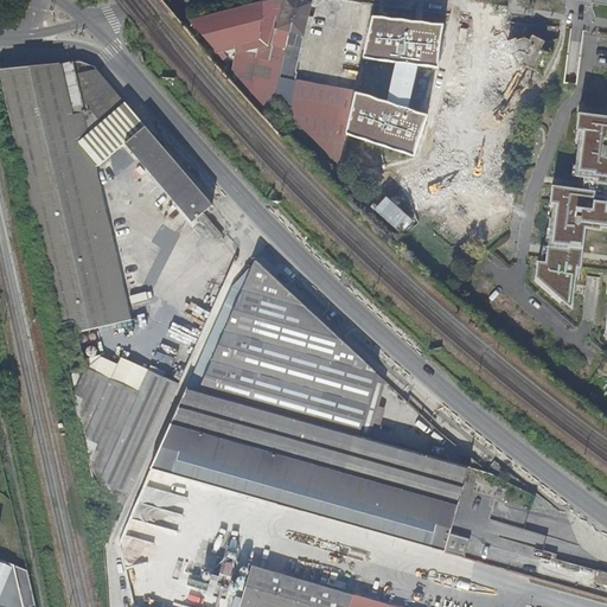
[(293,0),(273,0),(189,23),(272,112),(296,0),(293,0)]
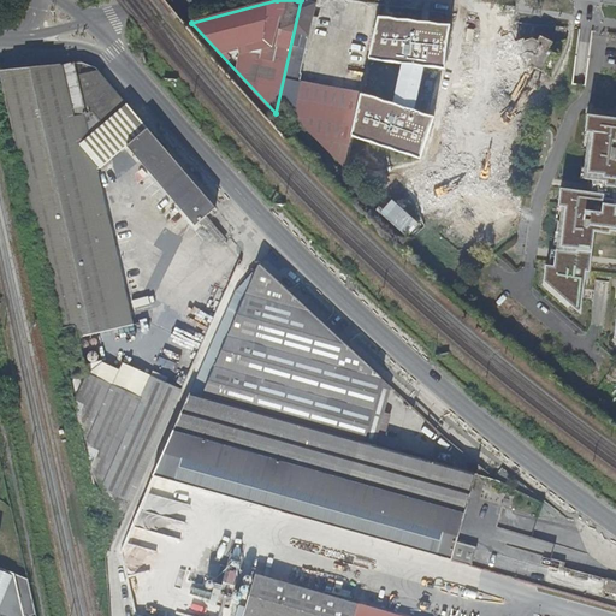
[(313,18),(315,3),(303,0),(301,0),(290,51),(279,101),(311,135),(344,171),(345,167),(351,138),(361,95),(298,82),(312,23),(313,18)]
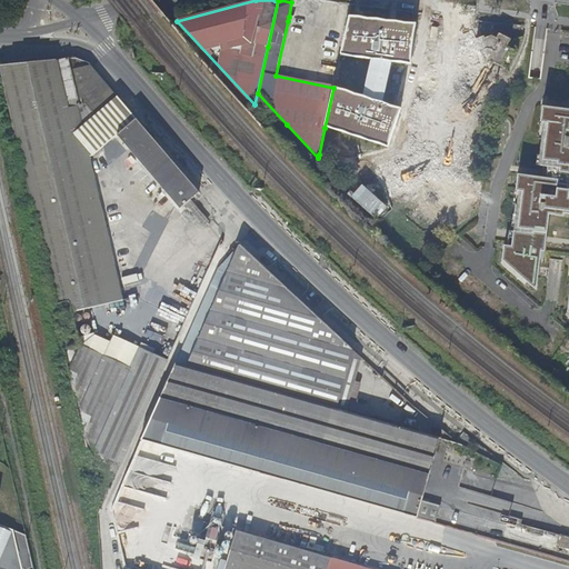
[(416,26),(349,18),(340,58),(371,61),(363,98),(333,88),(325,128),(389,149),(401,110),(382,103),(391,63),(411,66),(416,26)]
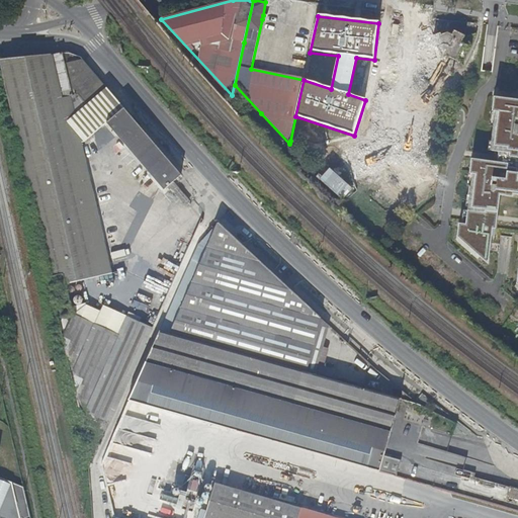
[(163,190),(180,175),(107,90),(79,59),(71,55),(61,55),(52,56),(52,55),(31,57),(0,60),(0,64),(54,289),(113,274),(83,143),(105,123),(163,190)]
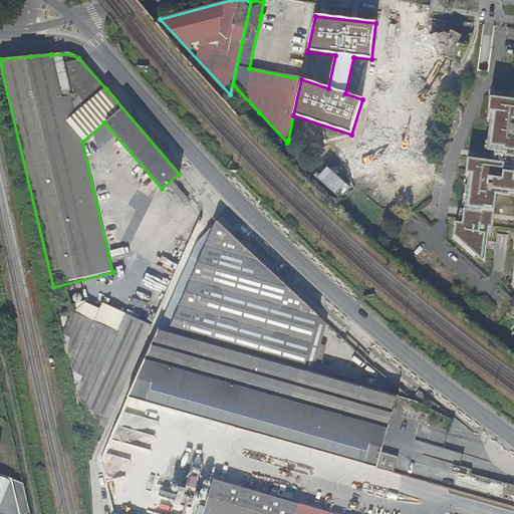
[(496,155),(495,160),(513,162),(513,92),(491,90),(491,94),(487,123),(490,123),(487,146),(496,147),(496,155)]
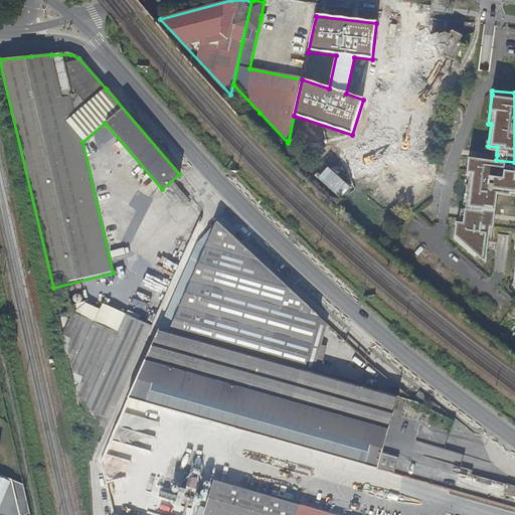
[(466,209),(465,214),(494,218),(495,214),(497,194),(514,196),(514,162),(496,160),(470,156),(469,168),(471,168),(466,209)]
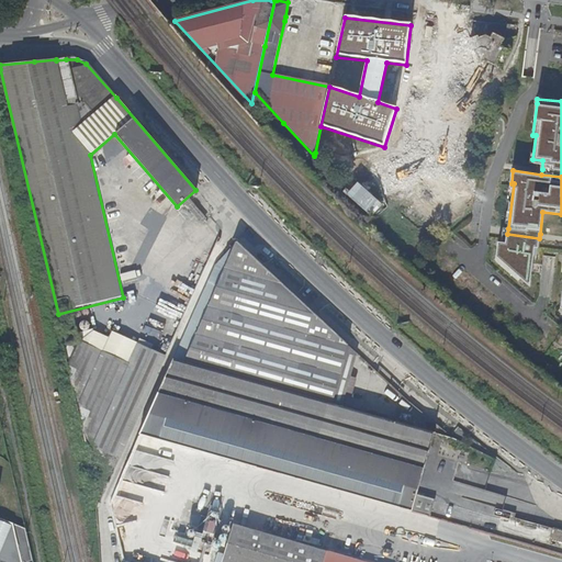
[(539,238),(507,234),(506,242),(505,249),(497,249),(496,261),(532,282),(534,272),(535,263),(535,258),(537,258),(539,239),(539,238)]
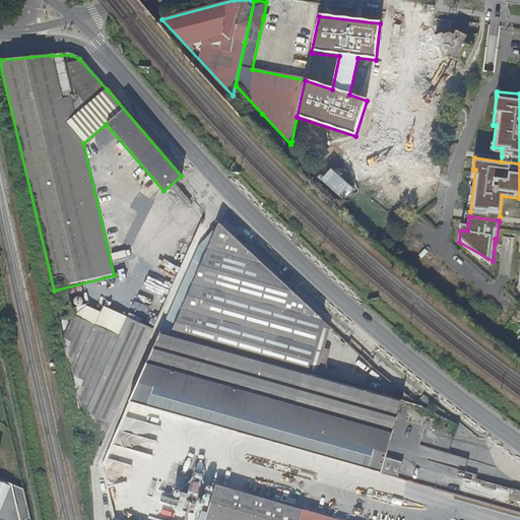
[(219,223),(199,247),(198,247),(263,264),(257,259),(247,249),(245,247),(219,223)]
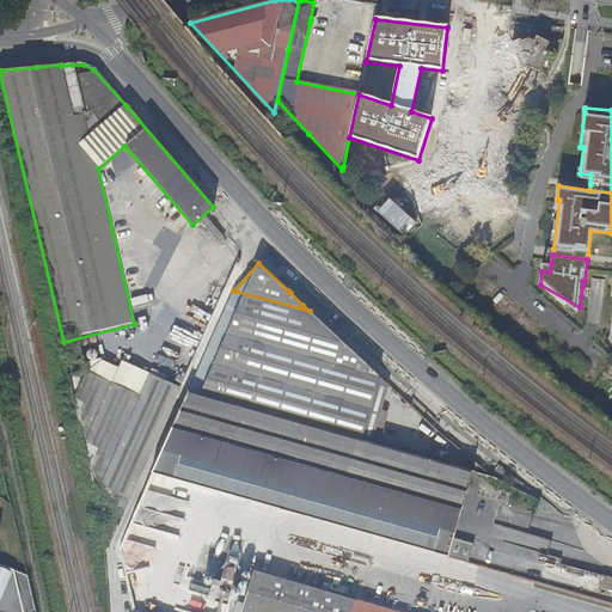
[(361,440),(379,375),(360,357),(310,311),(233,291),(189,390),(361,440)]
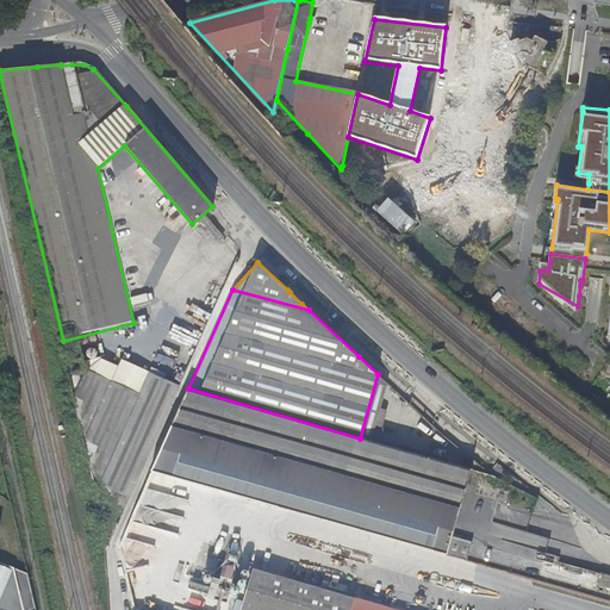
[(137,393),(67,361),(75,398),(109,542),(181,386),(148,373),(137,393)]
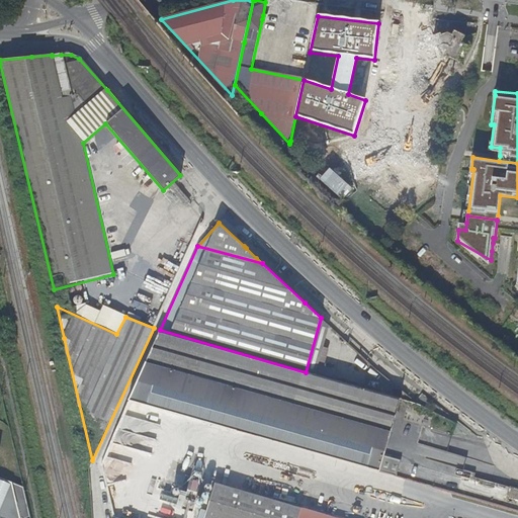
[(314,374),(328,325),(321,318),(306,372),(314,374)]
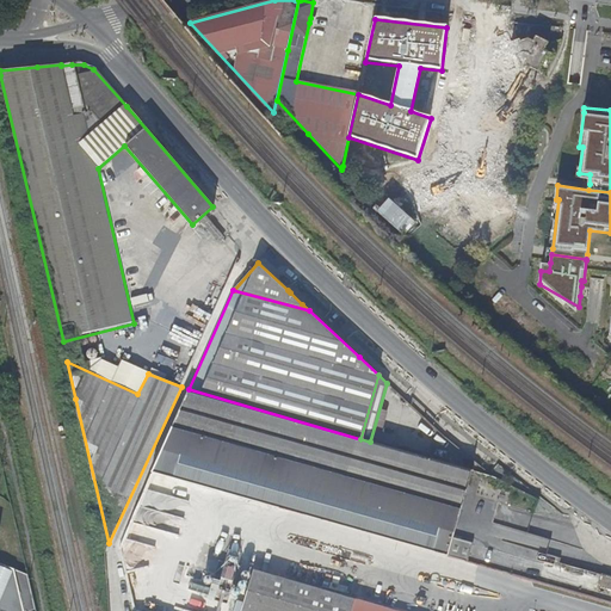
[(454,537),(473,471),(370,442),(360,439),(189,389),(162,446),(152,469),(376,536),(468,561),(473,543),(454,537)]
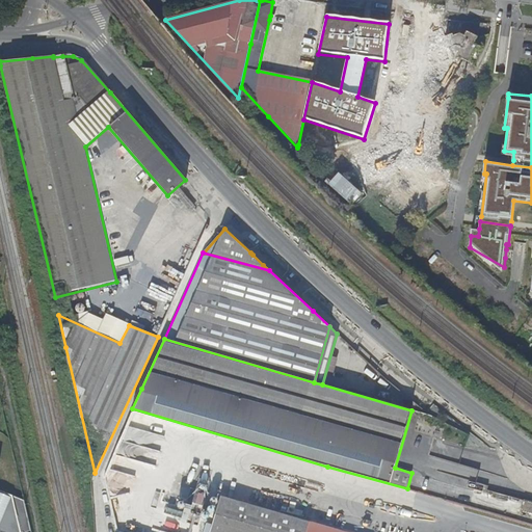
[(414,402),(411,410),(429,416),(414,402)]
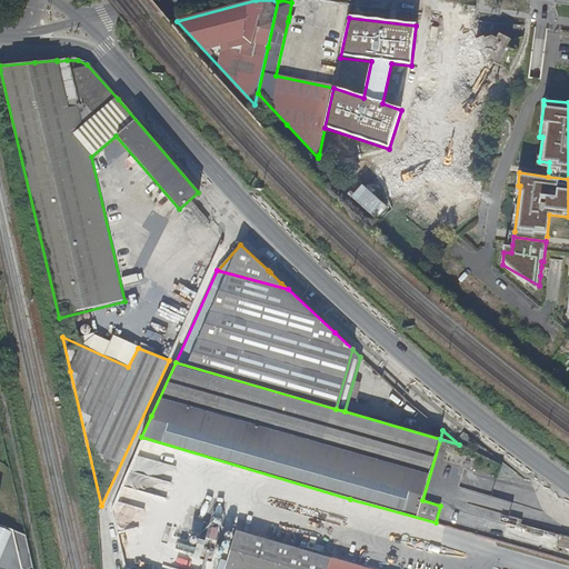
[(0,568),(20,568),(11,528),(0,522),(0,568)]
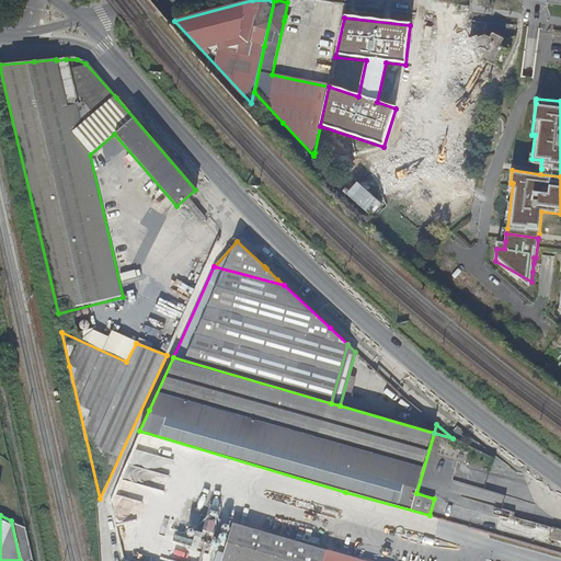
[(11,521),(20,560),(33,560),(25,526),(11,521)]
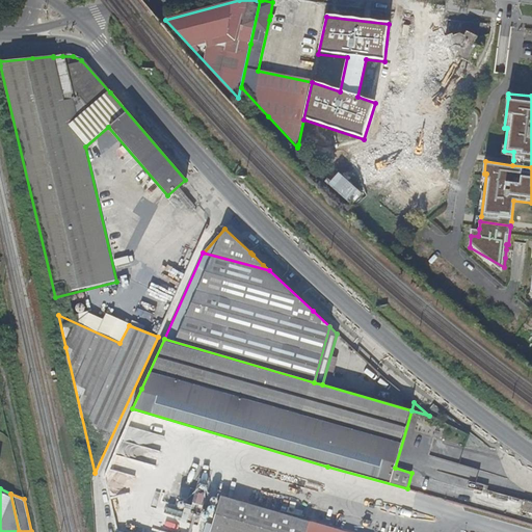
[(221,496),(210,531),(343,531),(327,528),(221,496)]
